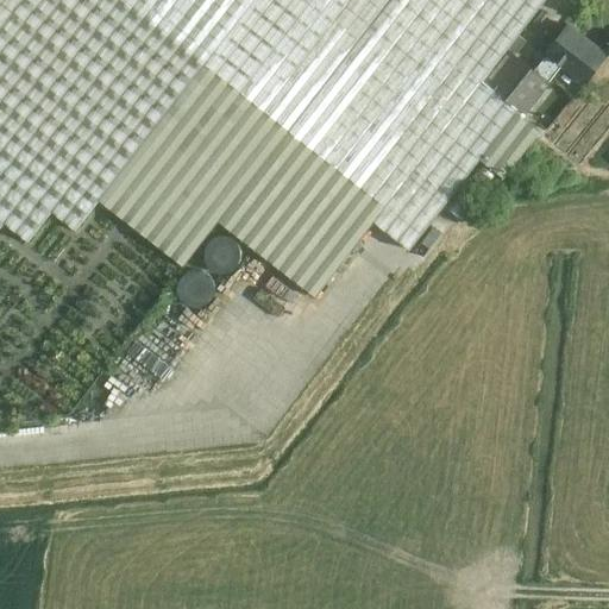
[(0,0),(0,228),(5,223),(29,242),(51,212),(76,231),(99,200),(135,228),(182,268),(219,223),(315,297),(374,223),(409,250),(483,156),(508,176),(535,142),(541,132),(516,113),(519,111),(525,115),(550,83),(547,82),(534,71),(507,50),(545,0),(0,0)]
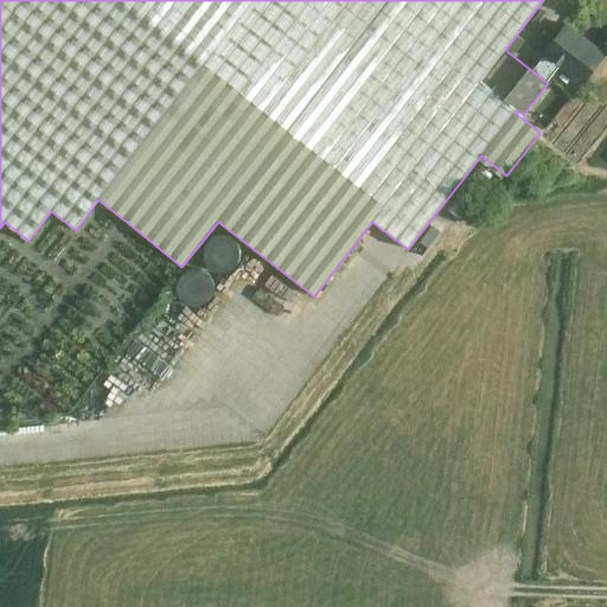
[(567,26),(532,71),(545,82),(558,65),(582,84),(605,55),(567,26)]
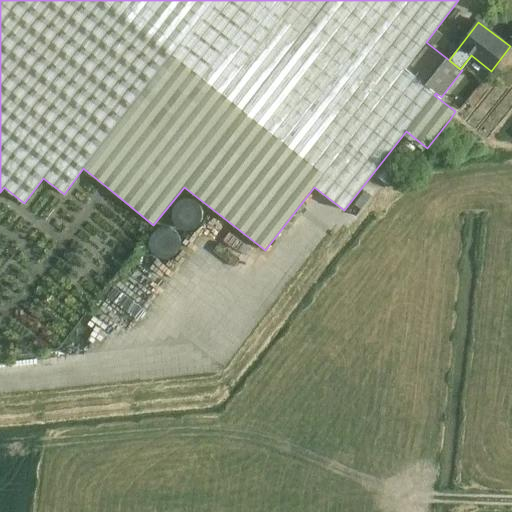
[(473,133),(467,140),(480,149),(485,143),(482,141),(483,140),(473,133)]
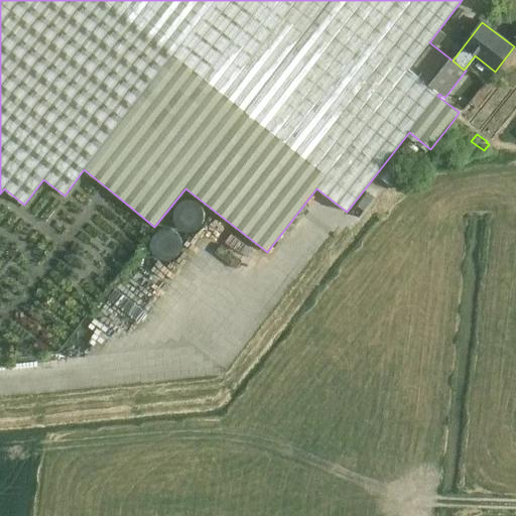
[(114,202),(106,211),(113,216),(121,207),(114,202)]
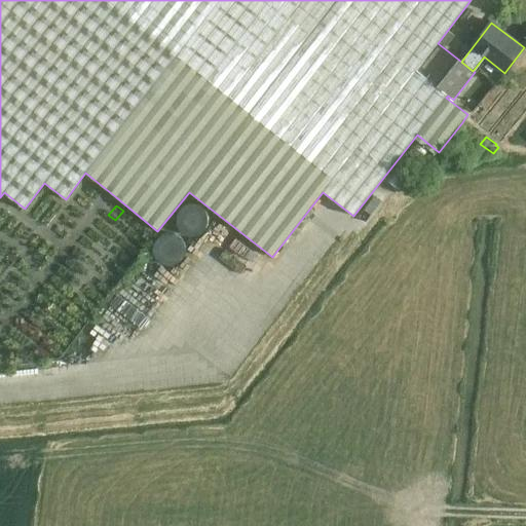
[(127,214),(120,224),(127,229),(135,220),(127,214)]
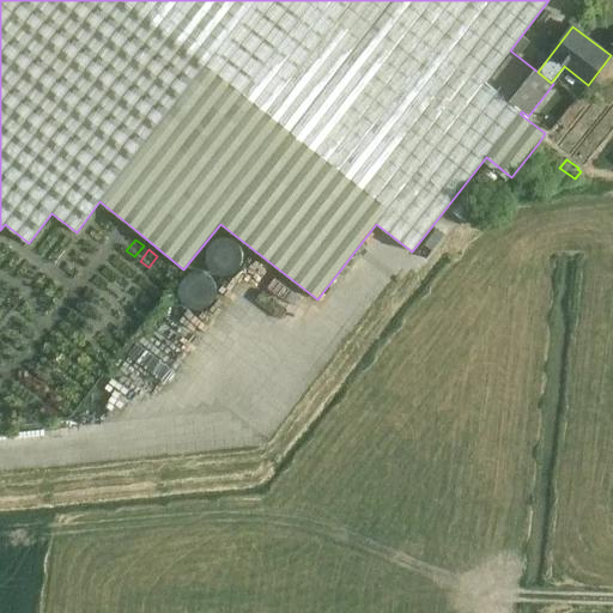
[(165,259),(155,273),(167,283),(177,268),(165,259)]
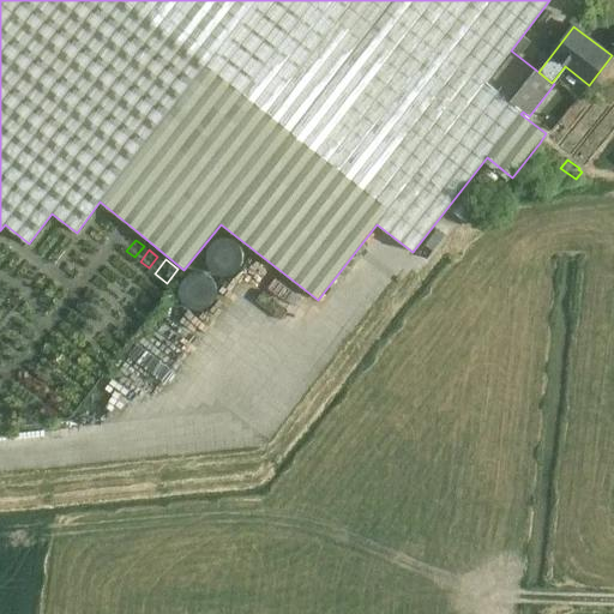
[(193,301),(214,301),(212,276),(193,277),(193,301)]
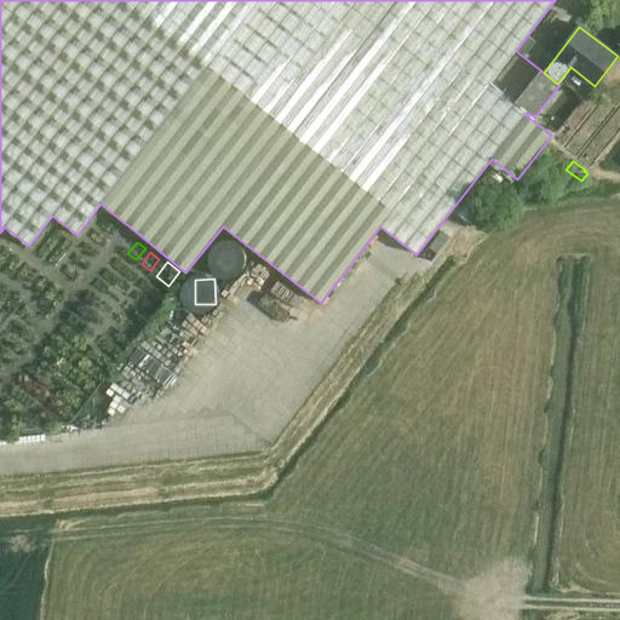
[(133,300),(127,309),(142,320),(148,311),(133,300)]
